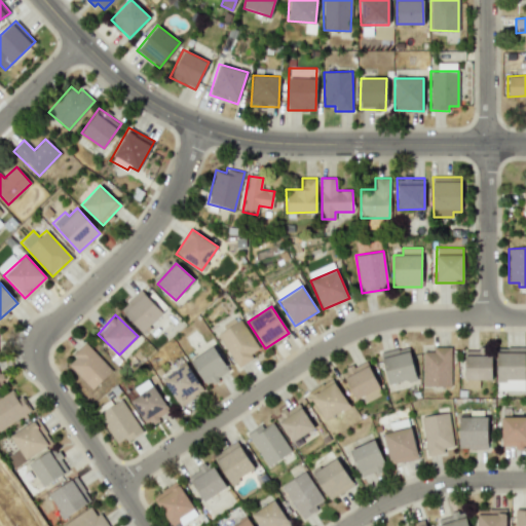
[(217,335),(238,367),(253,358),(250,353),(258,348),(239,320),(217,335)]
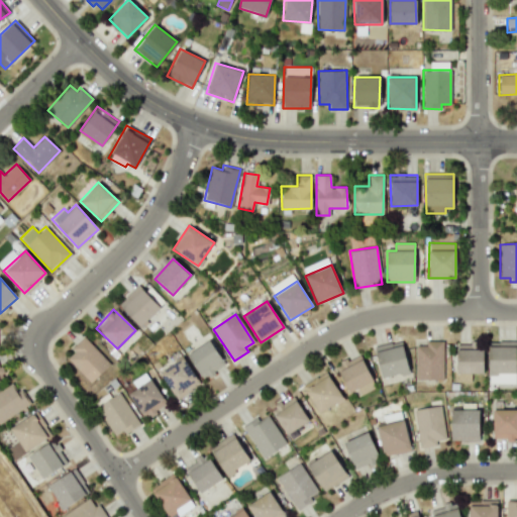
[(65,356),(90,383),(110,365),(85,337),(65,356)]
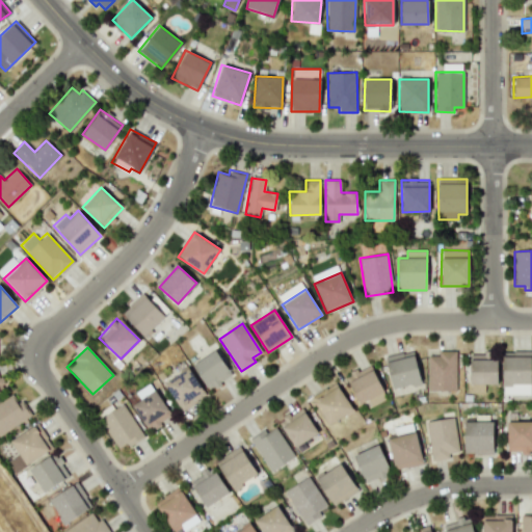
[(192,363),(206,390),(231,377),(217,350),(192,363)]
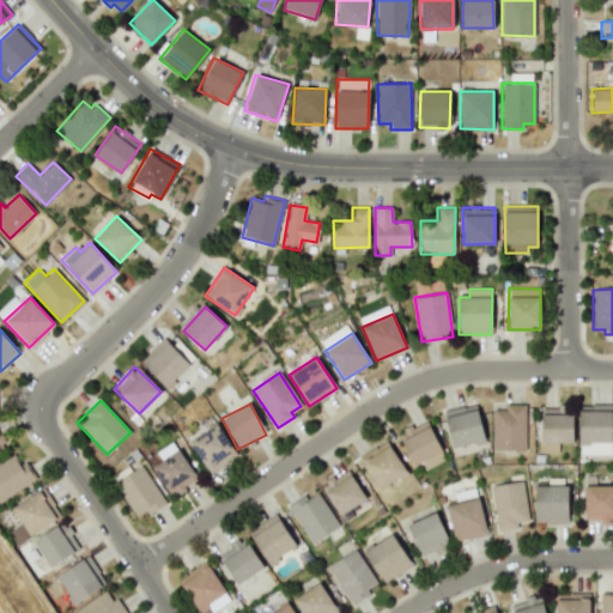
[(484,442),(477,404),(444,410),(451,448),(484,442)]
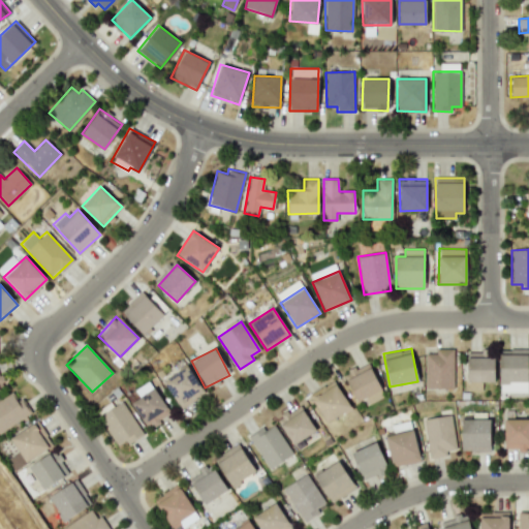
[(453,348),(436,349),(436,353),(425,353),(426,389),(454,389),(453,348)]
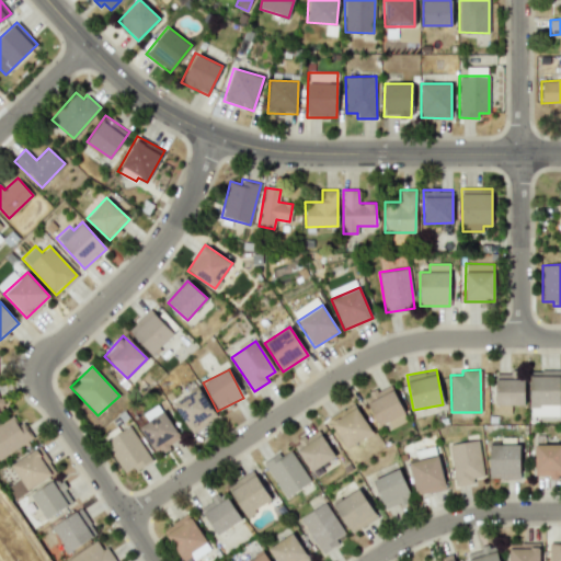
[(529,416),(559,418),(560,370),(530,370),(529,416)]
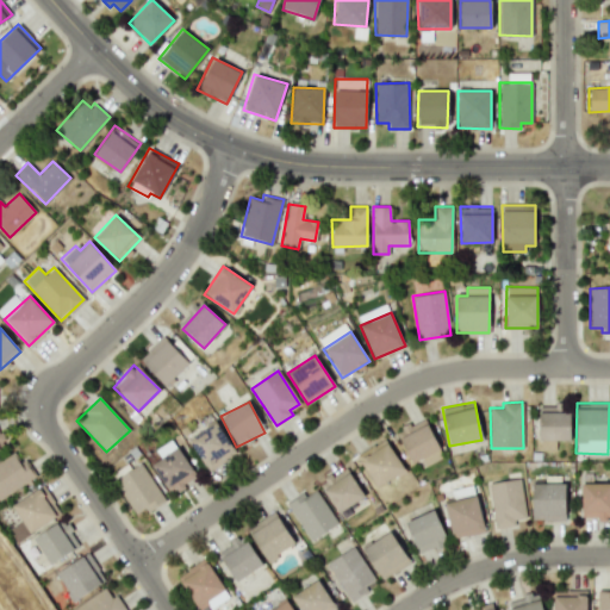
[(570,409),(540,409),(539,449),(554,449),(554,440),(570,440),(570,409)]
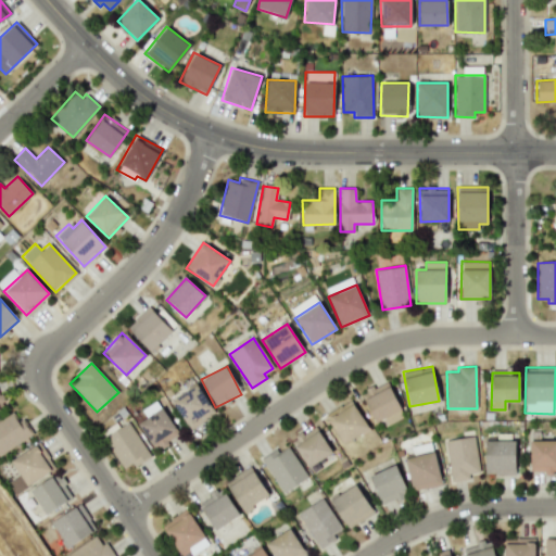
[(172,399),(188,429),(215,415),(199,384),(172,399)]
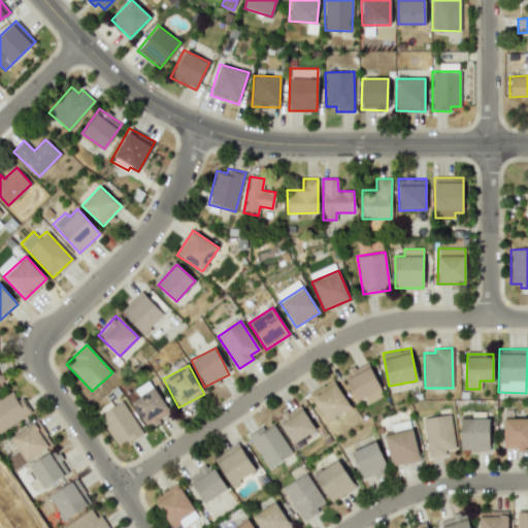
[(350,408),(335,381),(309,393),(324,421),(350,408)]
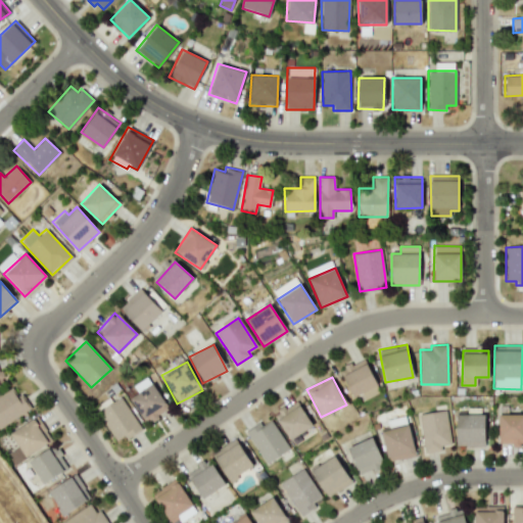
[(130,396),(146,425),(170,411),(152,383),(130,396)]
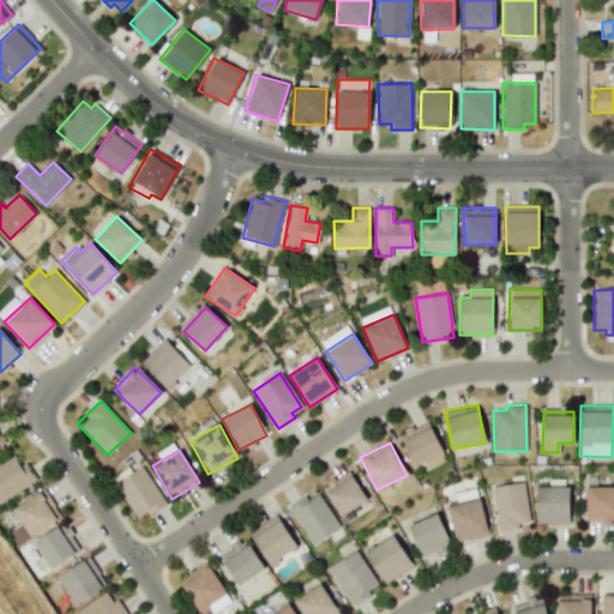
[(0,501),(34,481),(16,453),(0,463),(0,501)]
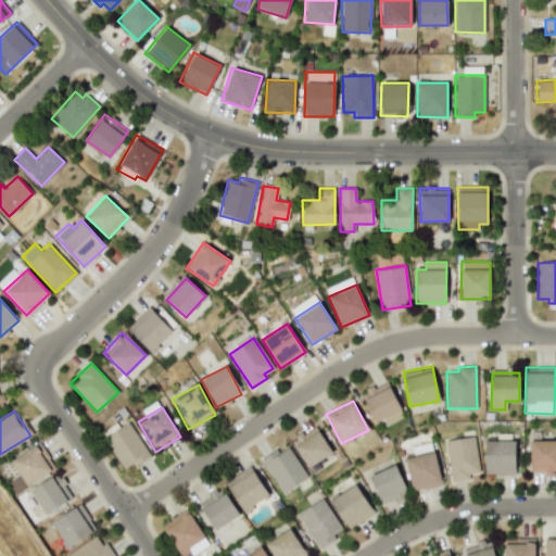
[(122,468),(134,462),(136,465),(149,458),(130,422),(104,436),(122,468)]
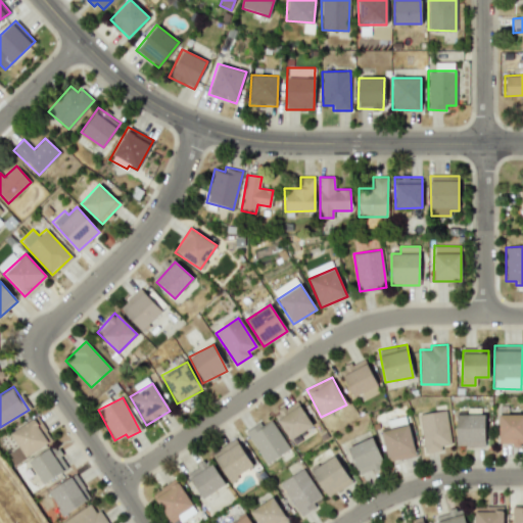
[(294,444),(316,430),(294,399),(273,415),(294,444)]
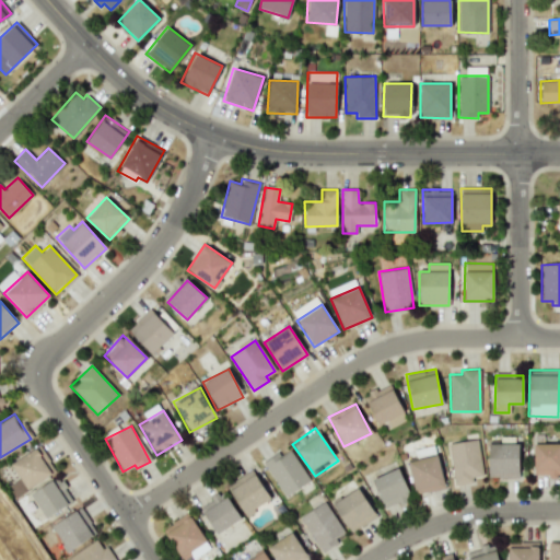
[(453,486),(474,483),(474,477),(482,476),(478,440),(448,443),(453,486)]
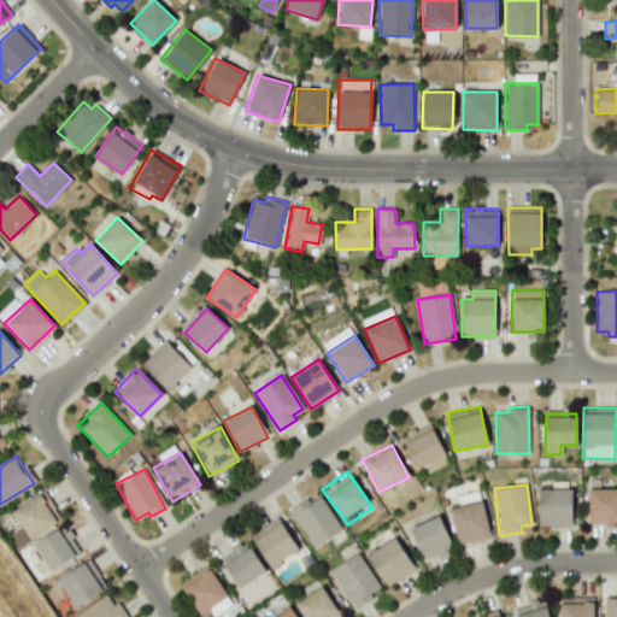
[(571,527),(571,489),(538,488),(538,527),(571,527)]
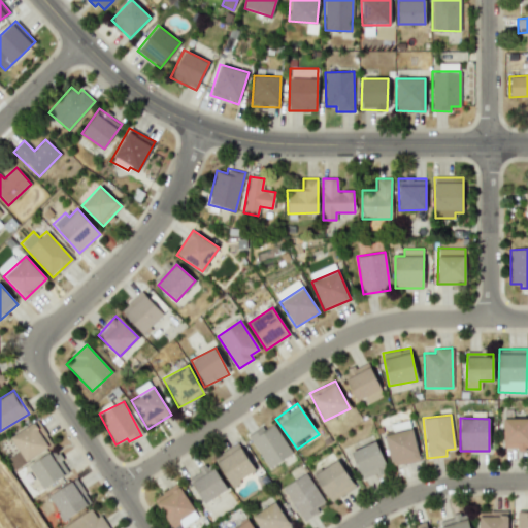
[(527,418),(503,418),(502,449),(527,449),(527,418)]
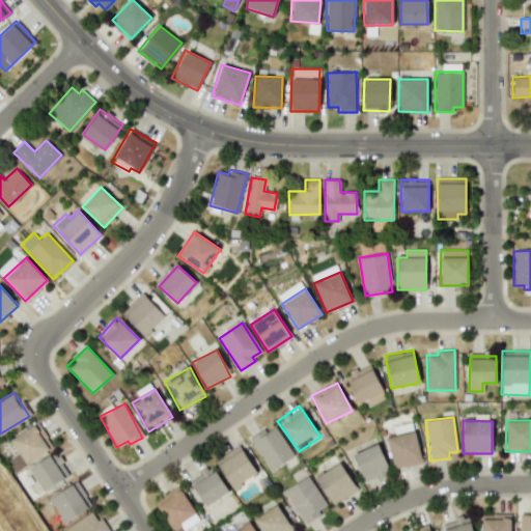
[(25,464),(52,447),(36,422),(9,440),(25,464)]
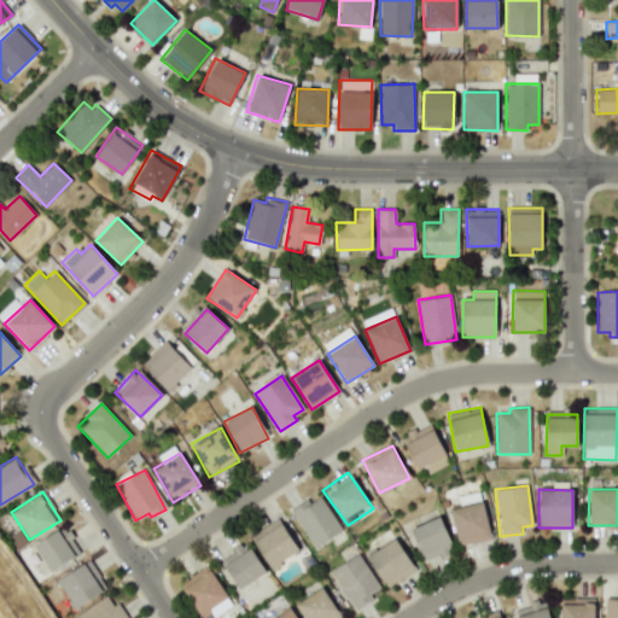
[(342,530),(319,497),(309,503),(307,500),(290,511),(315,548),(342,530)]
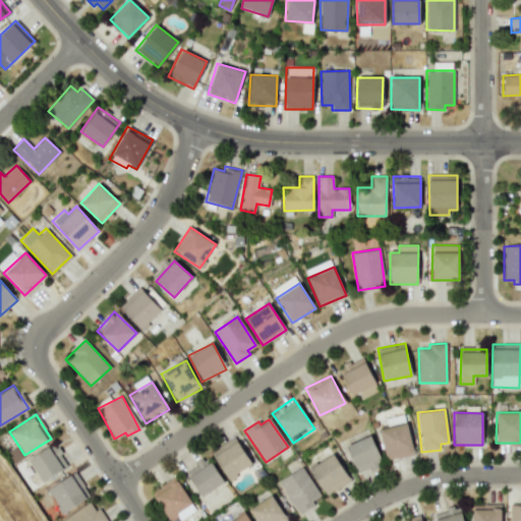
[(379,429),(387,460),(414,454),(406,422),(379,429)]
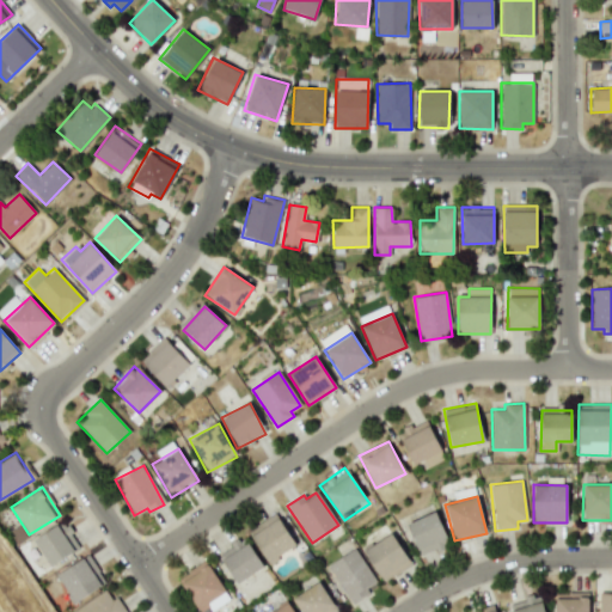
[(421,557),(450,544),(434,510),(407,524),(421,557)]
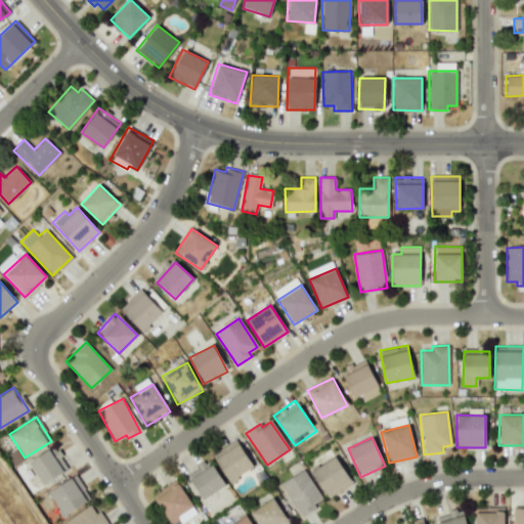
[(252,470),(237,439),(218,448),(221,455),(216,457),(227,481),(252,470)]
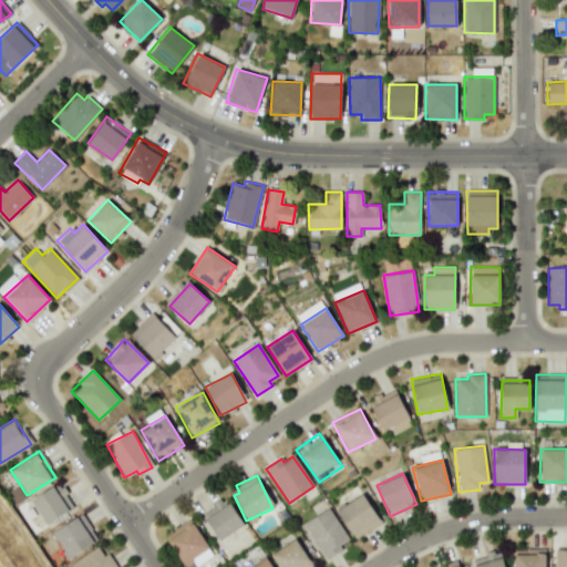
[(74,507),(59,482),(30,500),(47,525),(74,507)]
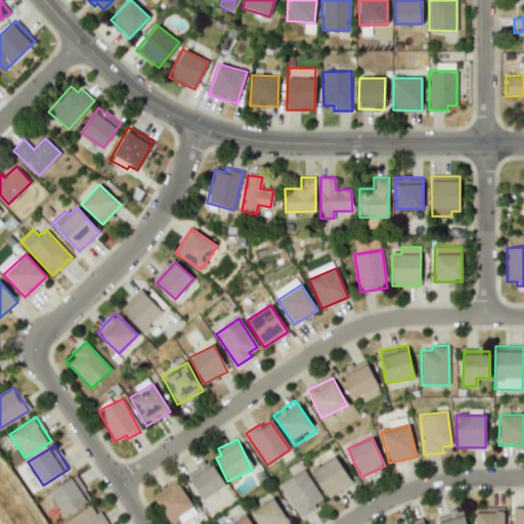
[(329,498),(352,483),(335,455),(311,471),(329,498)]
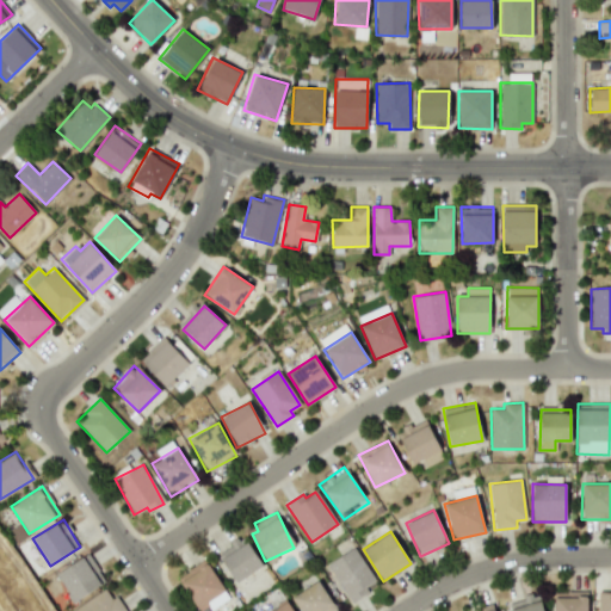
[(245,538),(218,555),(236,581),(263,566),(245,538)]
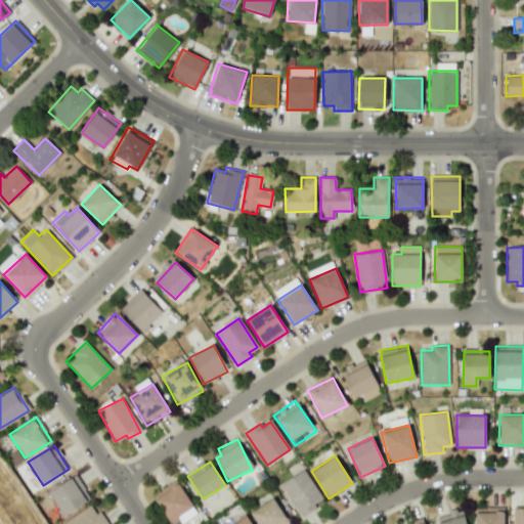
[(323,500),(304,469),(280,483),(300,515),(323,500)]
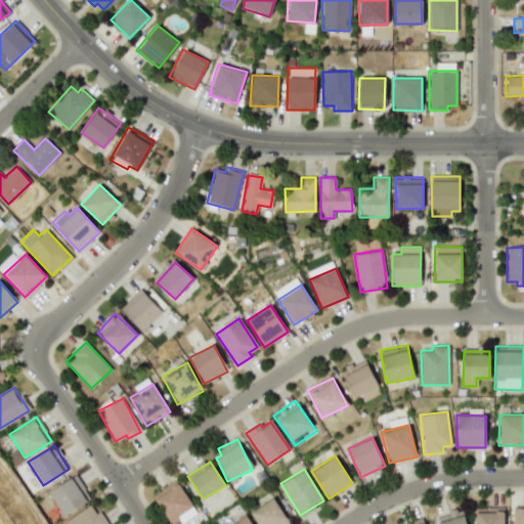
[(90,498),(75,474),(47,492),(63,516),(90,498)]
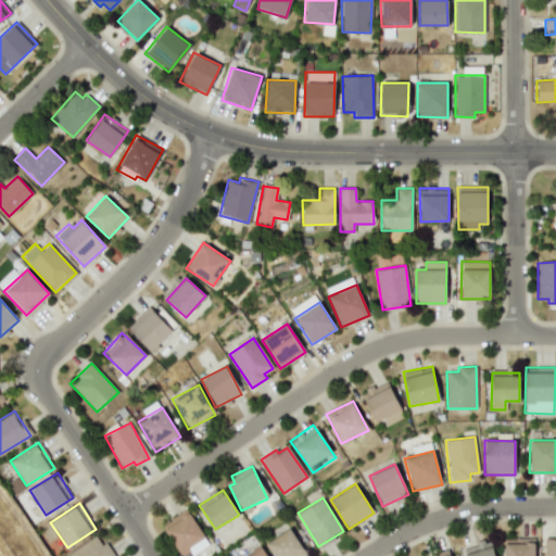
[(161,526),(180,555),(186,555),(207,542),(186,508),(161,526)]
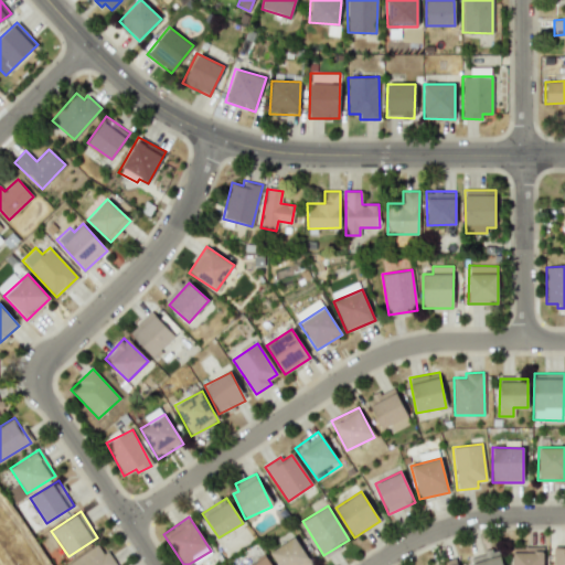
[(308,564),(311,564),(294,536),(269,552),(277,564),(308,564)]
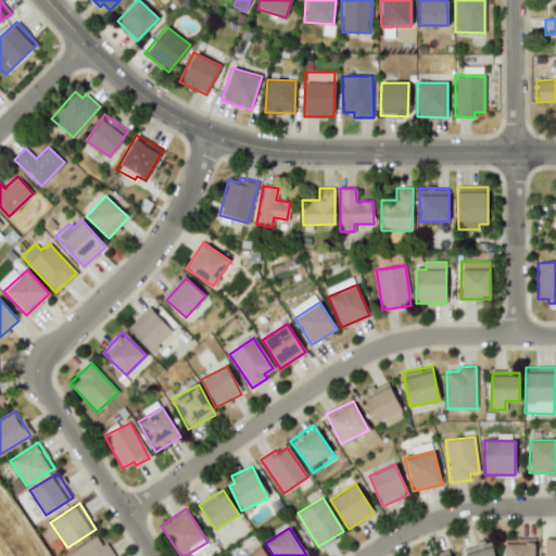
[(544,555),(544,534),(550,534),(550,535),(555,535),(555,555),(544,555)]
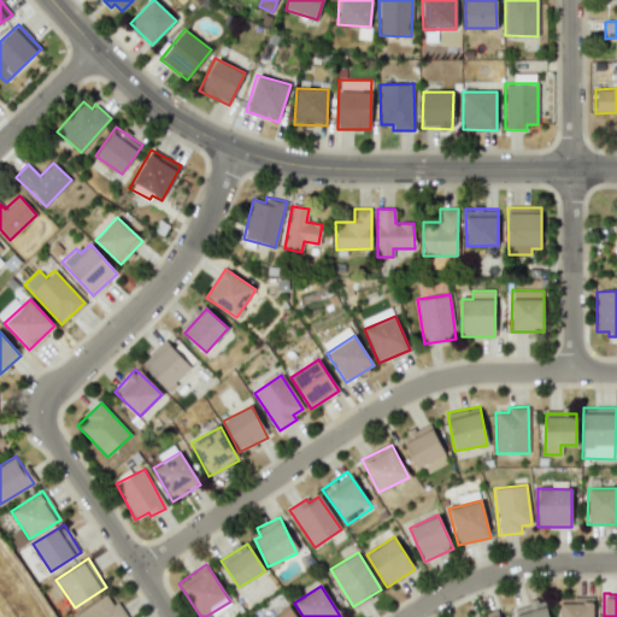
[(72,616),(125,616),(117,601),(112,605),(106,594),(72,616)]
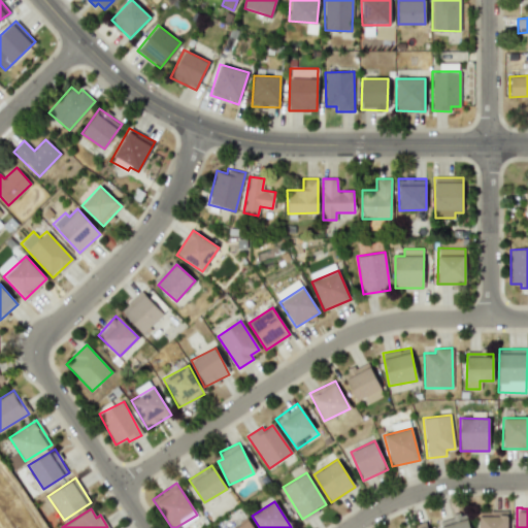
[(507,527),(507,509),(477,510),(477,527),(507,527)]
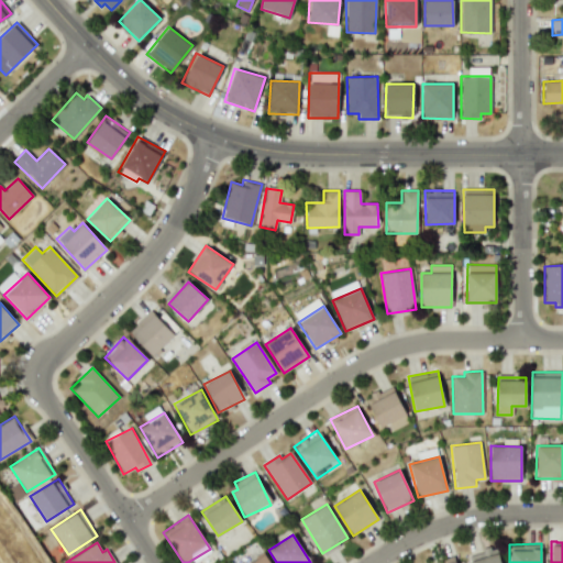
[(470,553),(471,562),(499,562),(497,548),(470,553)]
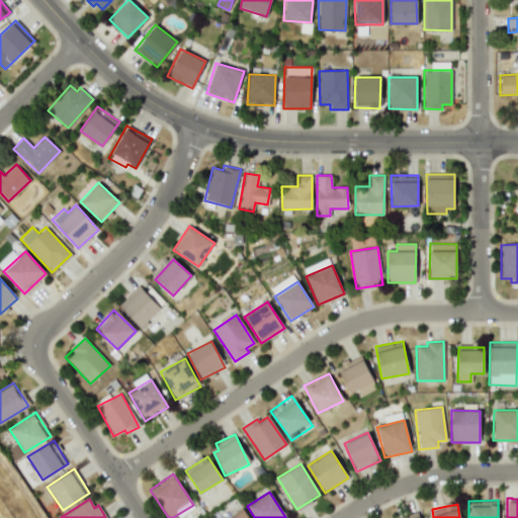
[(229,517),(248,517),(243,509),(229,517)]
